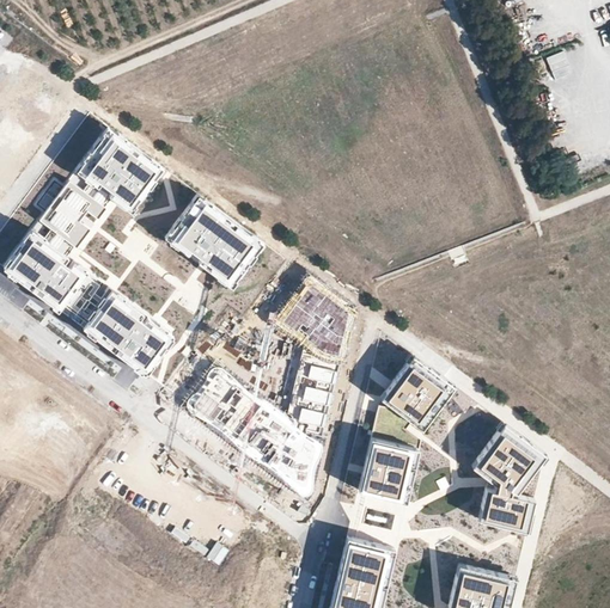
[(0,269),(141,375),(170,336),(67,258),(83,238),(63,223),(73,210),(78,215),(81,210),(96,221),(111,201),(128,214),(160,171),(107,130),(0,269)]
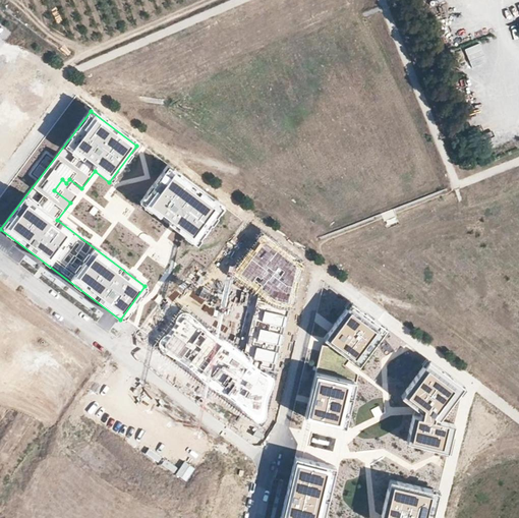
[(168,169),(140,205),(194,244),(221,209),(168,169)]
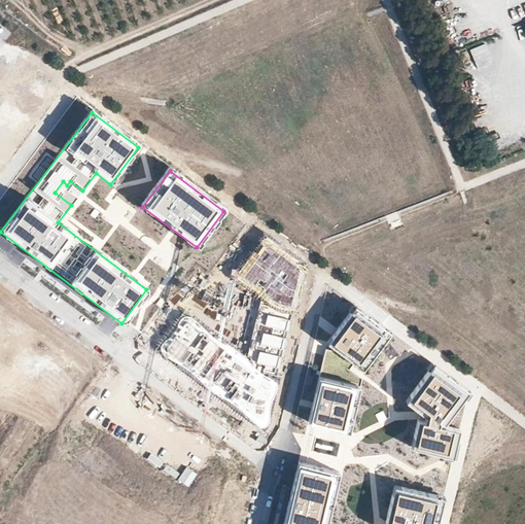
[(302,273),(263,243),(232,282),(249,295),(237,357),(181,314),(158,345),(263,425),(302,273)]
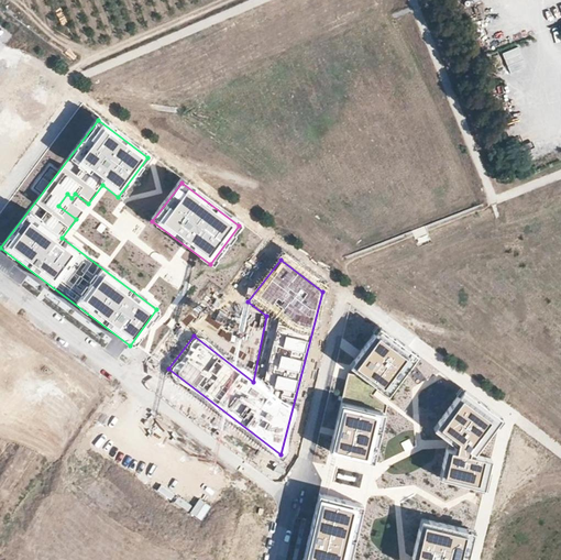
[(0,330),(12,315),(0,305),(0,330)]
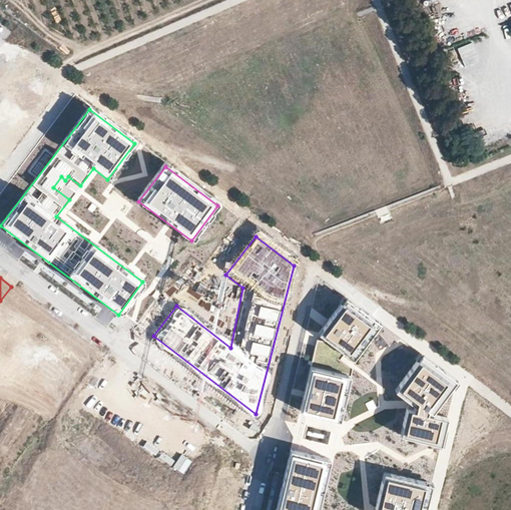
[(378,326),(344,301),(316,339),(299,414),(339,423),(350,367),(340,359),(342,356),(351,362),(378,326)]
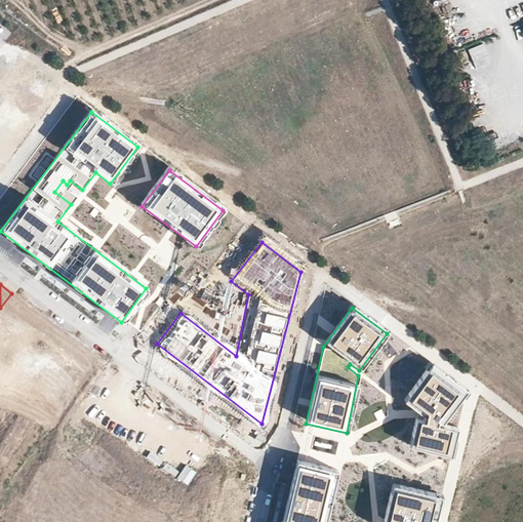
[(466,392),(430,365),(404,401),(416,412),(407,447),(449,458),(456,431),(439,427),(466,392)]
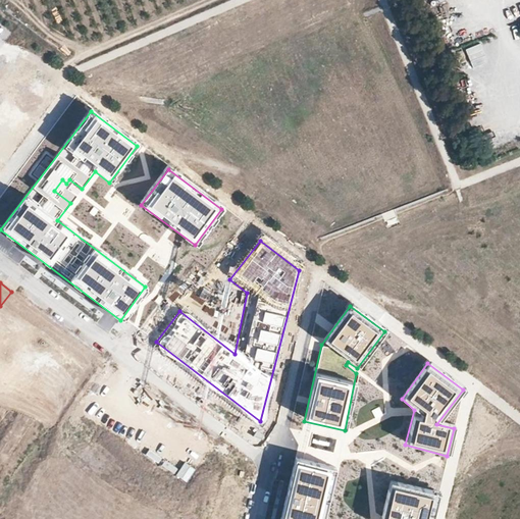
[(231,518),(241,473),(122,388),(95,418),(196,490),(190,518),(231,518)]
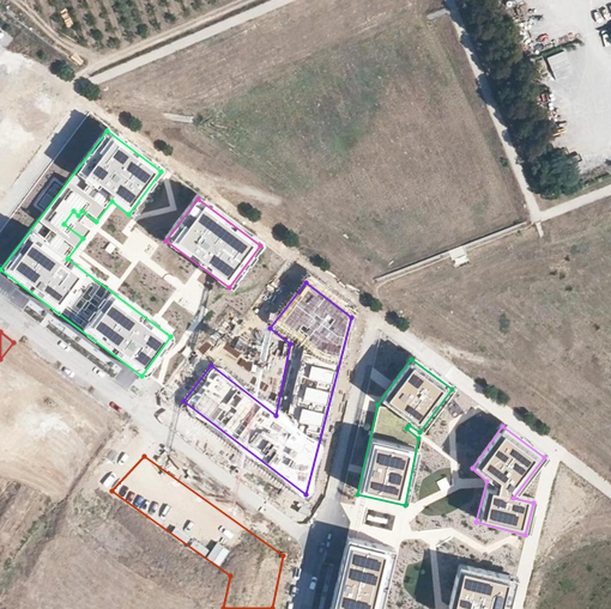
[(379,608),(392,555),(344,544),(330,608),(379,608)]
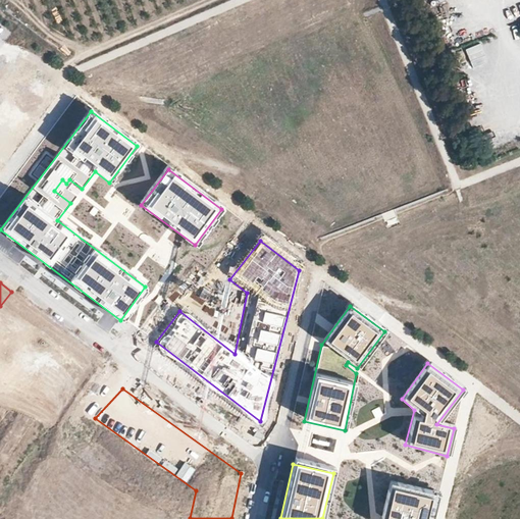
[(394,494),(396,484),(388,483),(386,491),(394,494)]
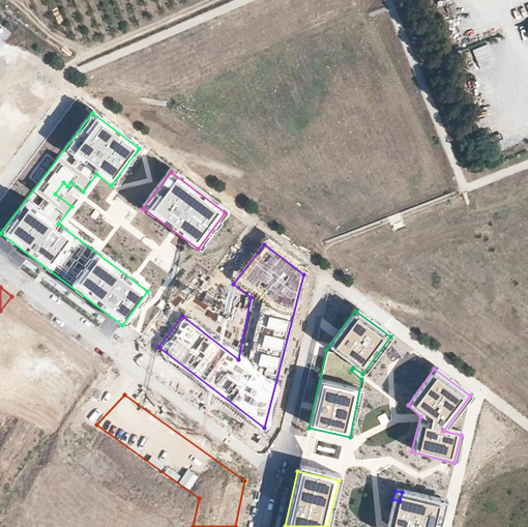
[(437,500),(402,492),(400,501),(392,499),(386,526),(438,526),(442,511),(435,509),(437,500)]
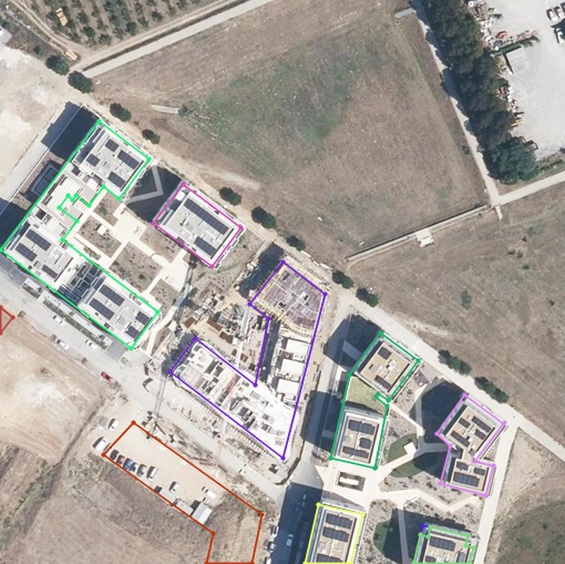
[(465,545),(473,547),(475,537),(468,535),(465,545)]
